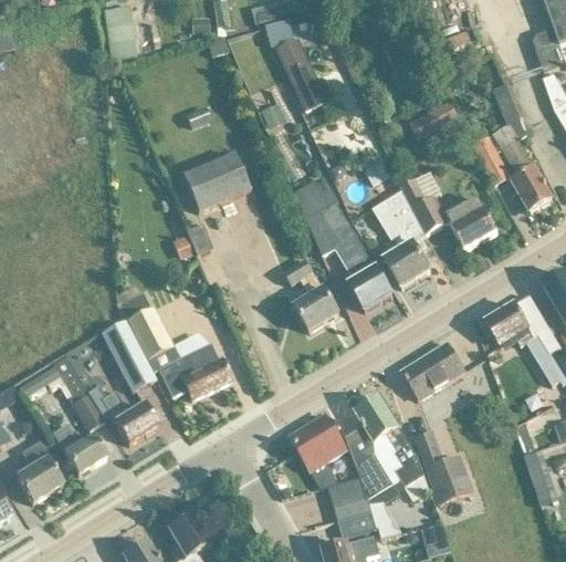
[(39,0),(39,1),(54,11),(61,0),(39,0)]
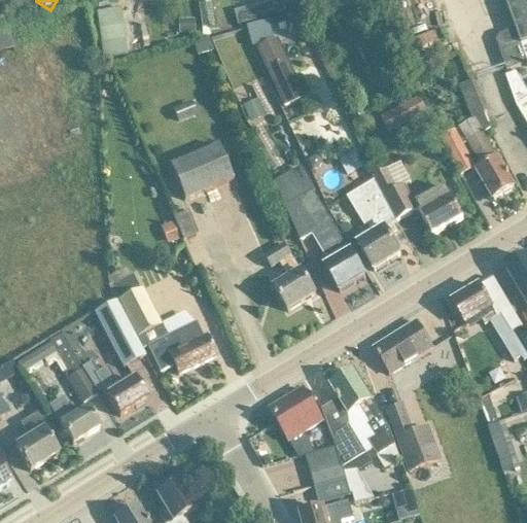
[(286,9),(283,0),(264,0),(234,8),(238,23),(286,9)]
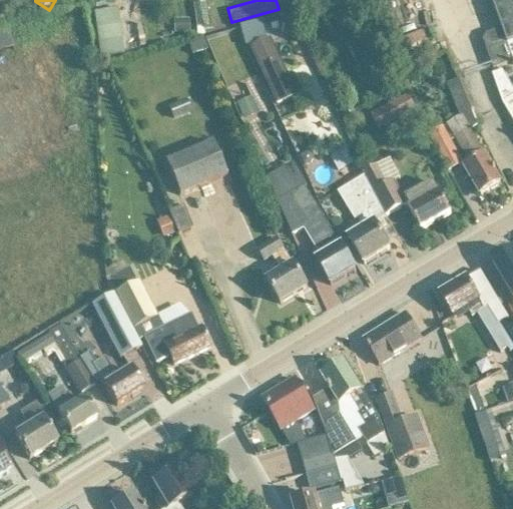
[(486,31),(483,38),(493,66),(512,58),(512,0),(492,0),(502,26),(486,31)]
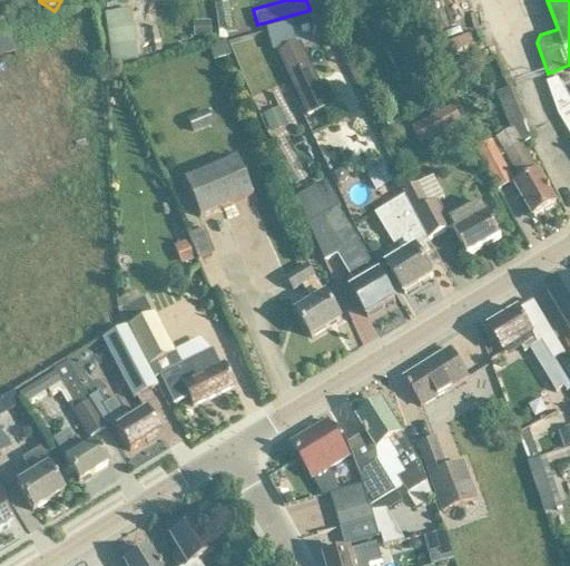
[(130,6),(104,9),(110,59),(137,55),(130,6)]
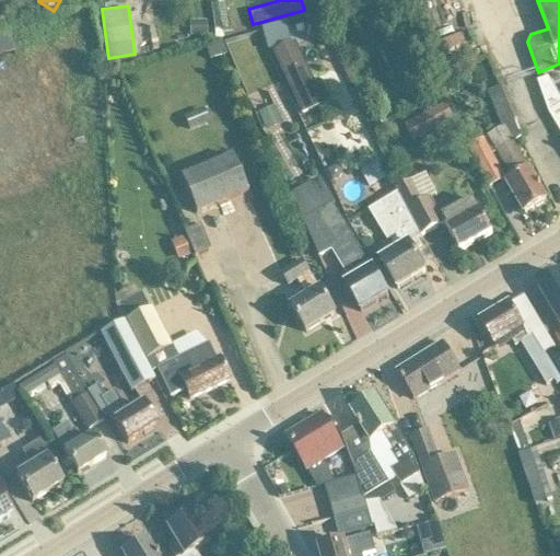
[(207,16),(190,18),(191,33),(208,32),(207,16)]
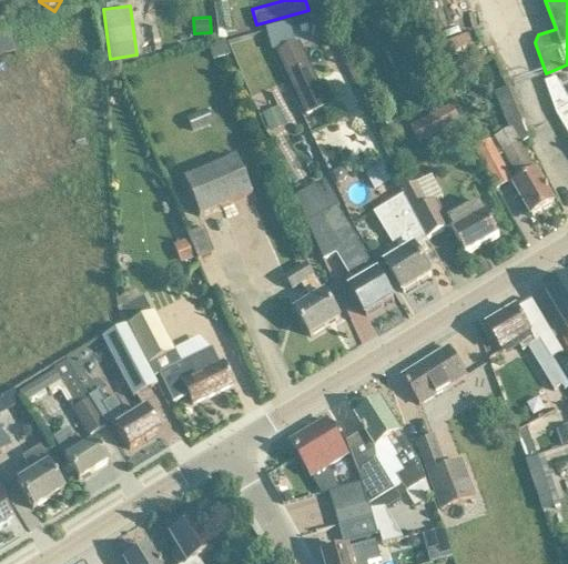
[(0,56),(14,52),(8,23),(0,24),(0,56)]
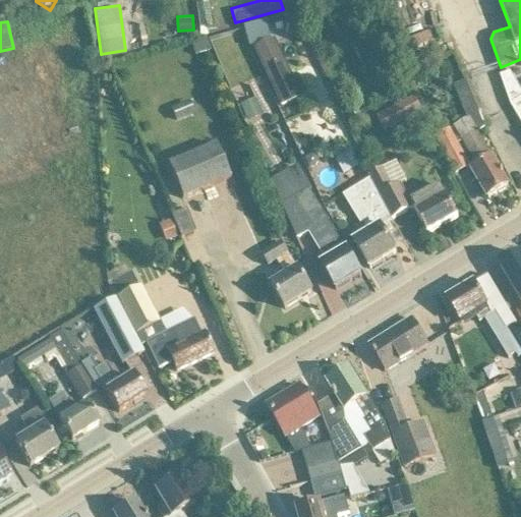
[(209,34),(191,39),(195,52),(212,47),(209,34)]
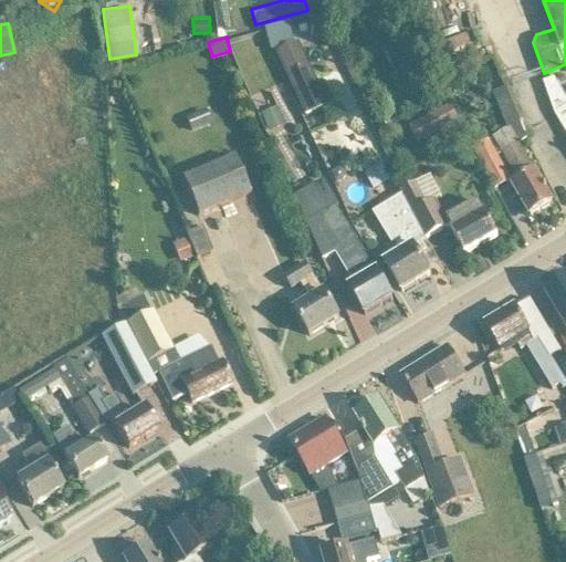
[(276,50),(306,112),(329,101),(300,39),(276,50)]
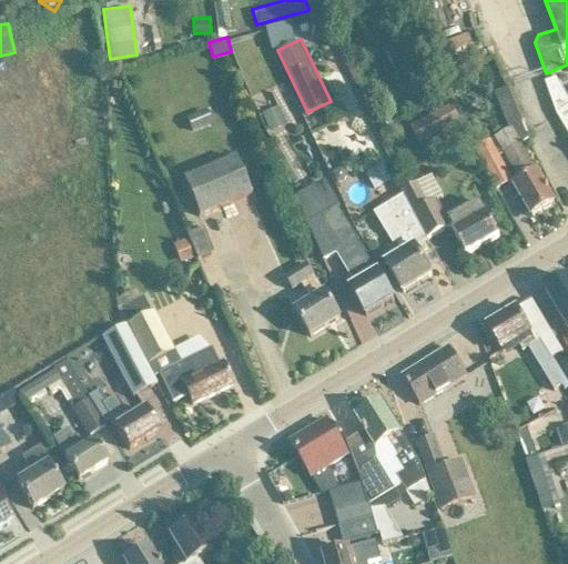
[(567,96),(556,76),(546,79),(557,111),(567,130),(567,96)]
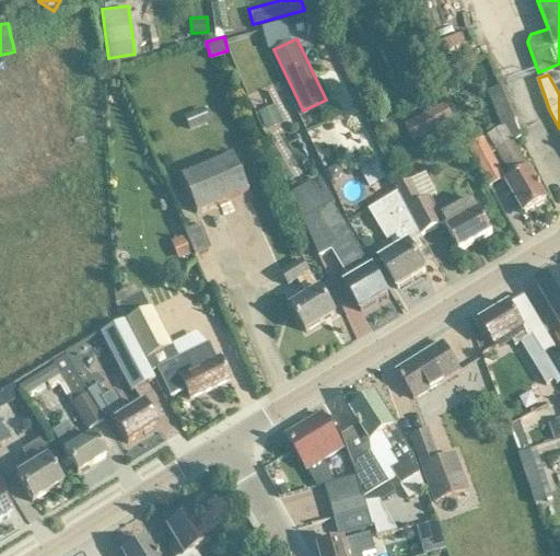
[(503,125),(488,134),(497,149),(494,150),(511,176),(506,178),(524,209),(547,196),(539,184),(541,183),(539,180),(538,181),(513,139),(521,134),(504,96),(492,102),(503,125)]
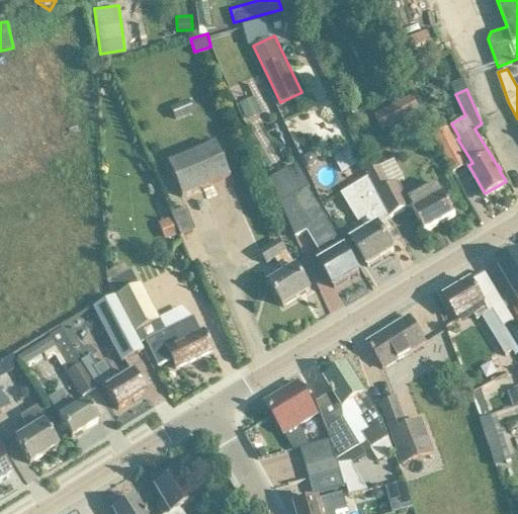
[(381,129),(404,116),(407,115),(416,133),(423,130),(431,125),(413,93),(373,115),(381,129)]
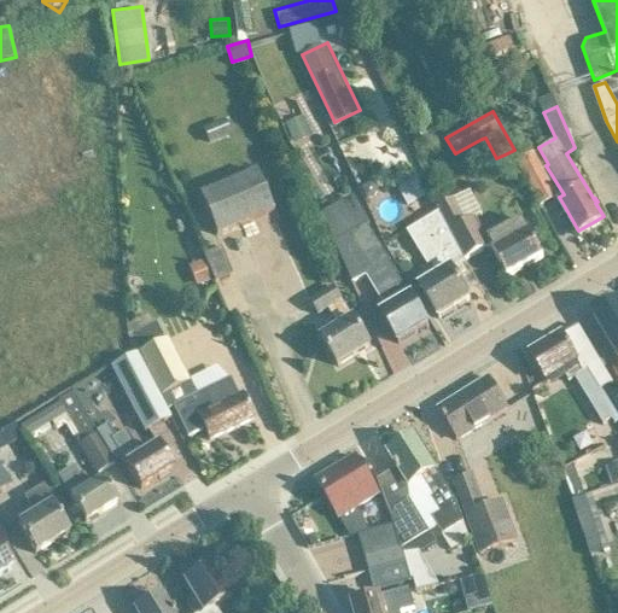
[(303,114),(286,121),(292,135),(309,127),(303,114)]
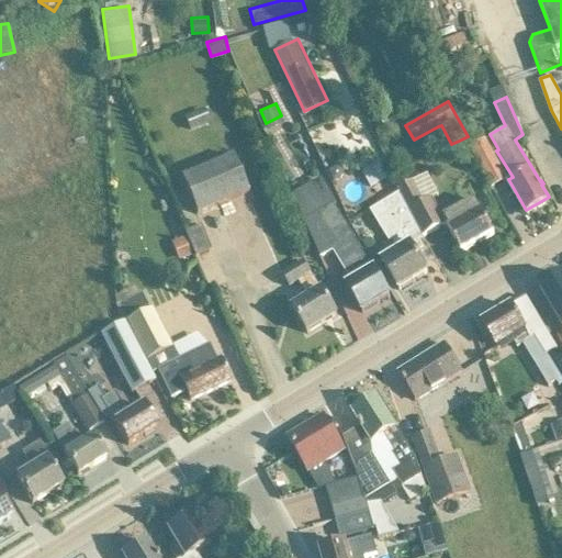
[(204,105),(183,113),(190,129),(210,120),(204,105)]
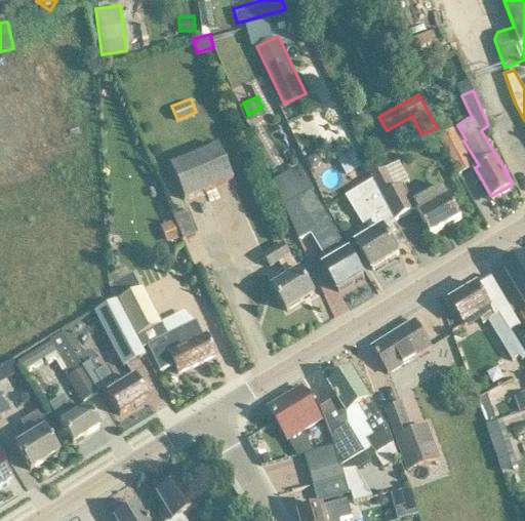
[(473,164),(451,127),(438,134),(459,171),(473,164)]
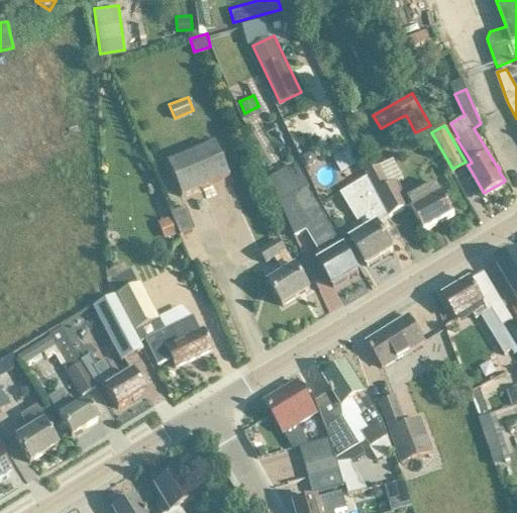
[(167,160),(173,175),(181,194),(228,174),(214,139),(167,160)]
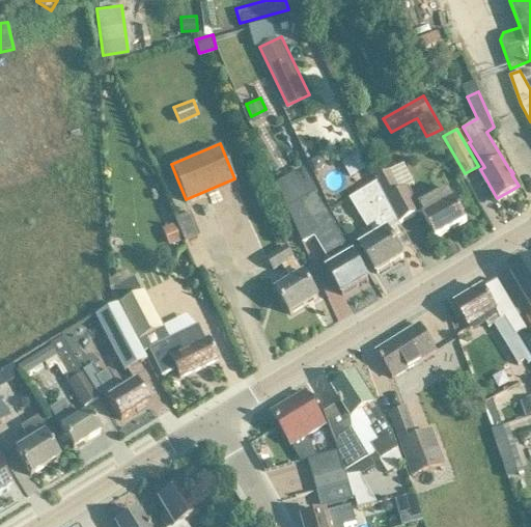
[(323,154),(310,158),(314,169),(324,166),(326,160),(323,154)]
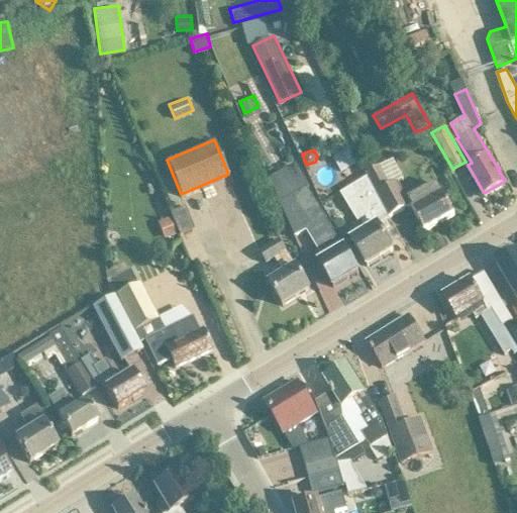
[(409,149),(395,156),(403,175),(417,169),(409,149)]
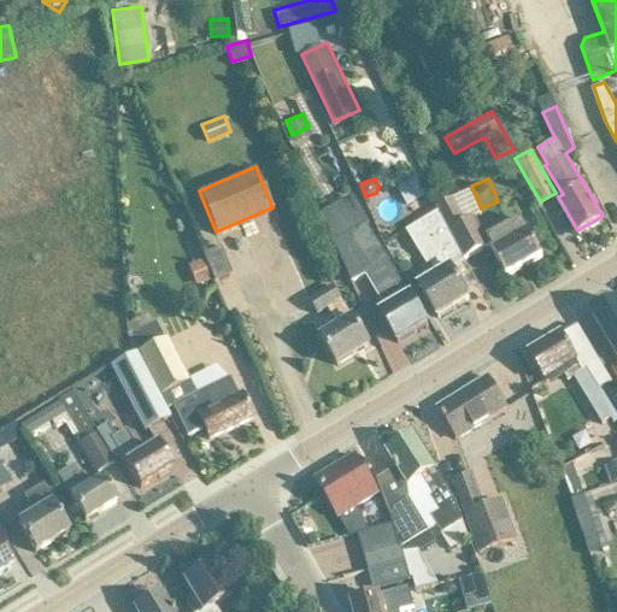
[(451,195),(436,204),(439,207),(453,237),(465,257),(488,243),(475,217),(466,222),(451,195)]
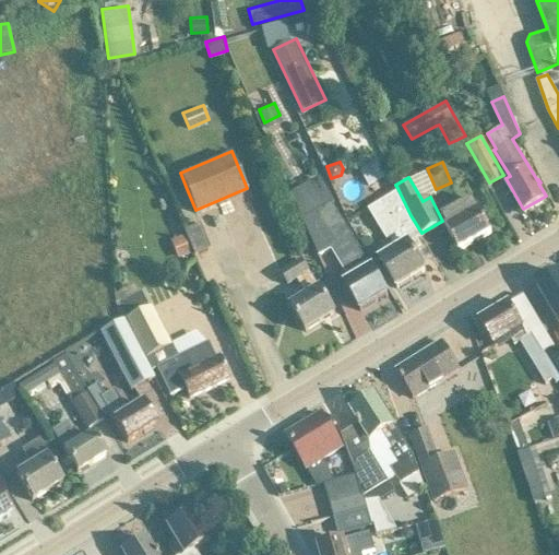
[(371,204),(368,207),(388,239),(392,236),(399,247),(381,258),(385,267),(397,285),(425,268),(408,240),(421,233),(411,215),(397,188),(371,204)]
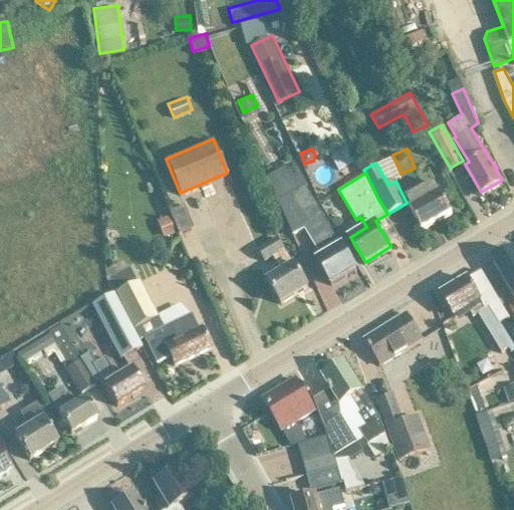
[(435,179),(406,197),(422,228),(452,211),(435,179)]
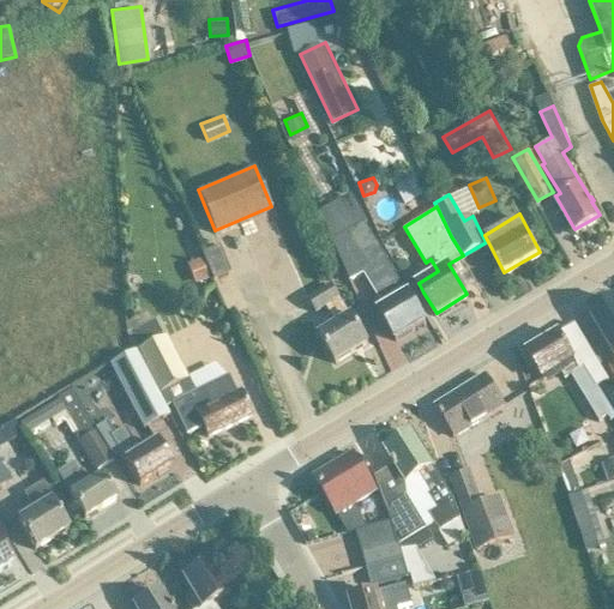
[(348,229),(332,239),(350,278),(363,271),(383,305),(378,307),(384,317),(396,337),(425,320),(413,300),(407,289),(407,290),(365,219),(348,229)]
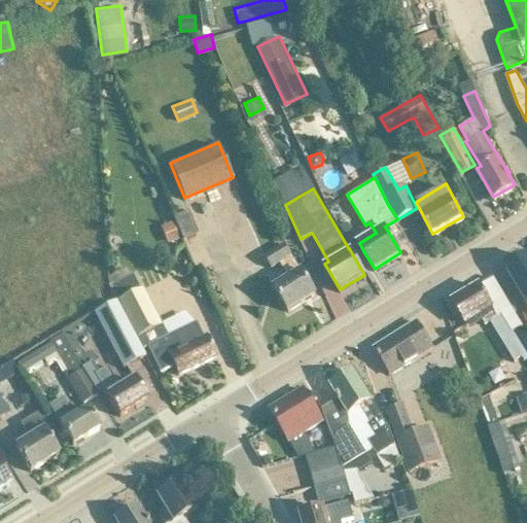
[(173,215),(174,218),(183,238),(198,232),(188,209),(173,215)]
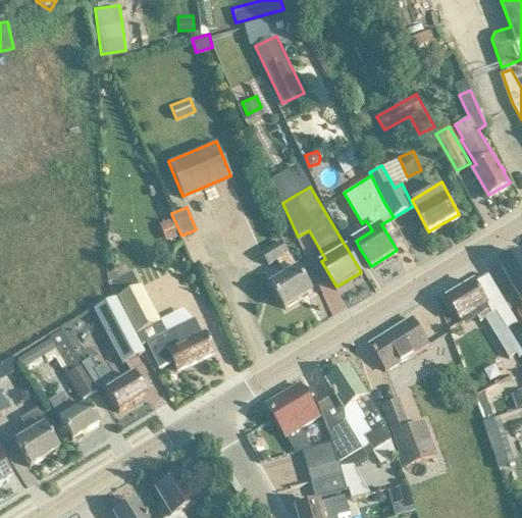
[(171,217),(159,222),(166,240),(178,234),(171,217)]
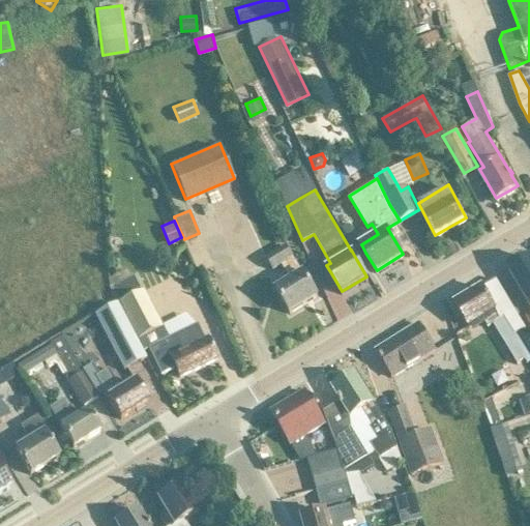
[(292,279),(276,288),(290,311),(318,294),(287,243),(266,256),(273,267),(282,262),(292,279)]
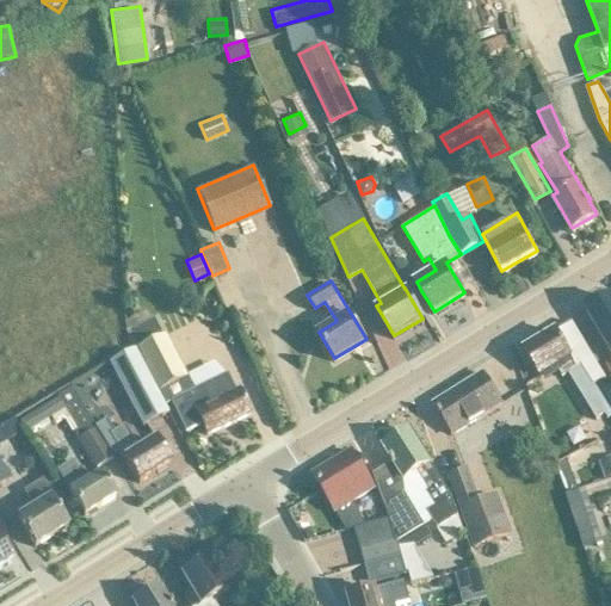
[(610,294),(588,308),(600,328),(610,345),(610,294)]
